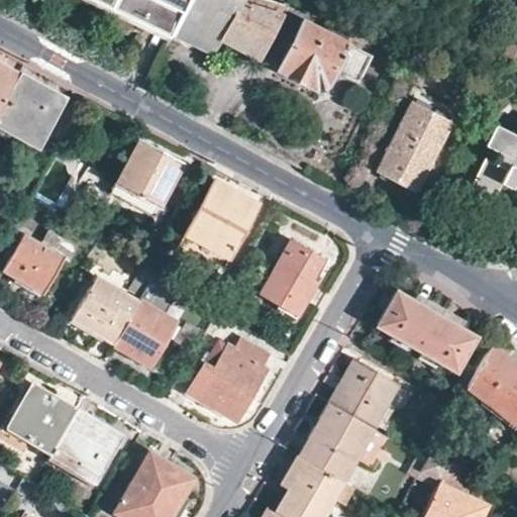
[(113,10),(91,0),(81,0),(111,14),(113,10)]
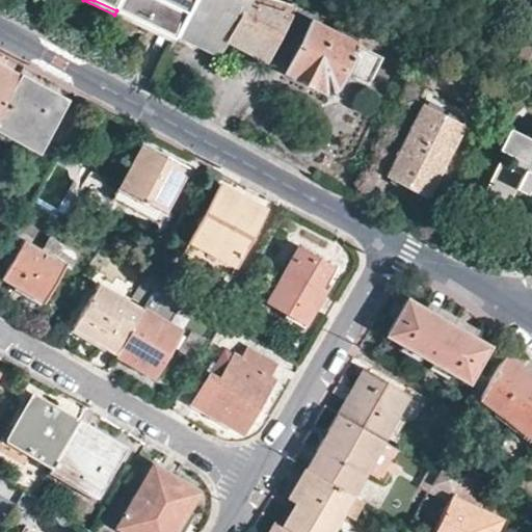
[(181,29),(195,0),(94,0),(116,10),(117,6),(178,34),(181,29)]
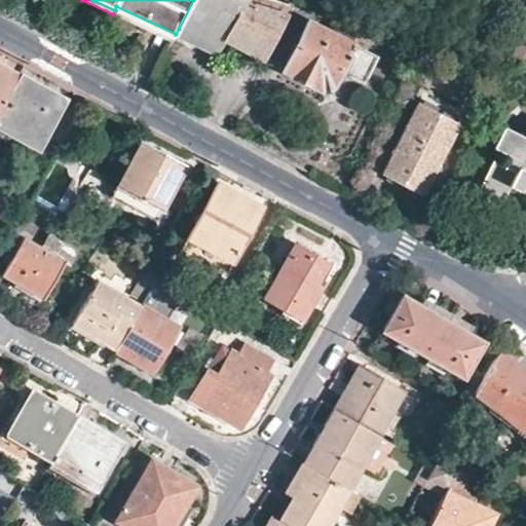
[(193,0),(179,29),(264,60),(292,4),(277,0),(193,0)]
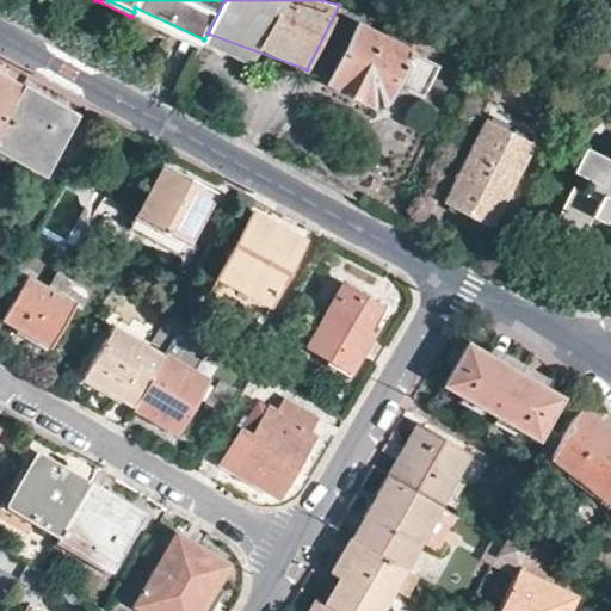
[(131,17),(201,48),(204,39),(135,7),(134,12),(131,17)]
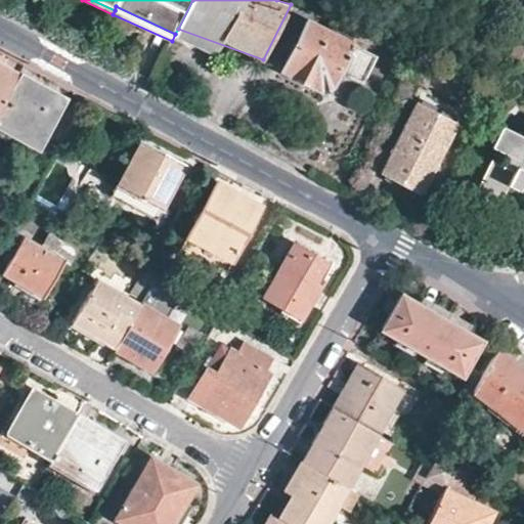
[(359,80),(372,55),(307,20),(279,69),(318,89),(330,86),(339,70),(359,80)]
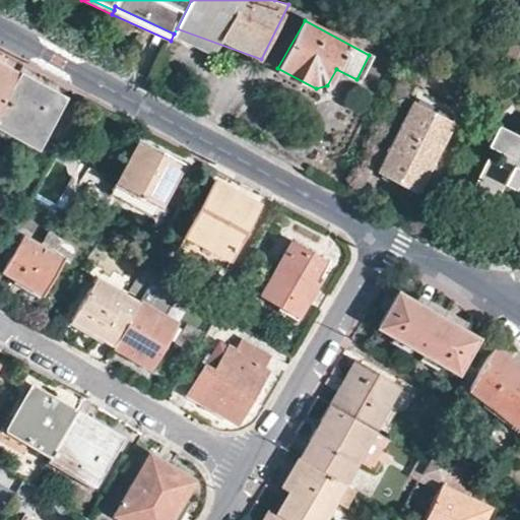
[(511,44),(506,57),(513,61),(518,47),(511,44)]
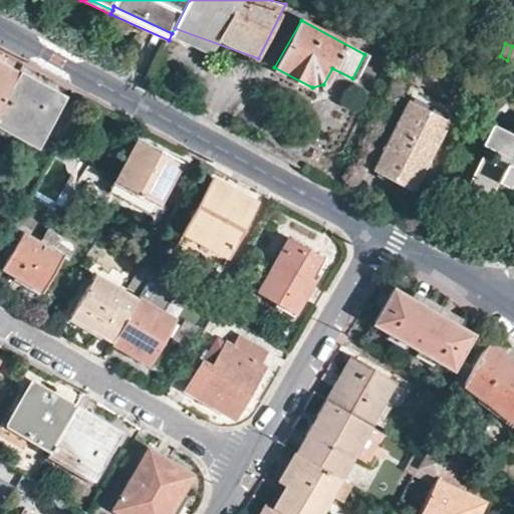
[(0,105),(17,74),(0,64),(0,105)]
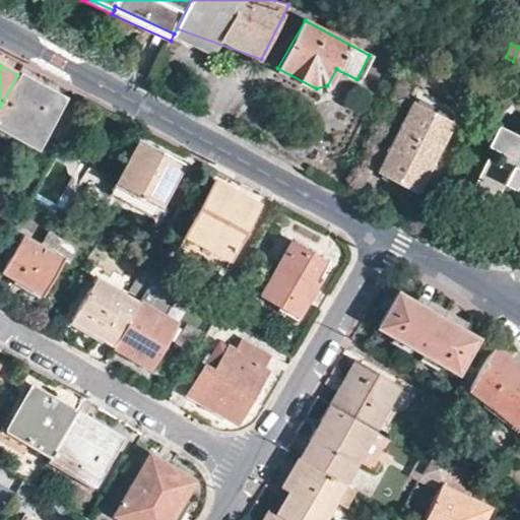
[(61,100),(17,75),(0,107),(0,124),(36,144),(61,100)]
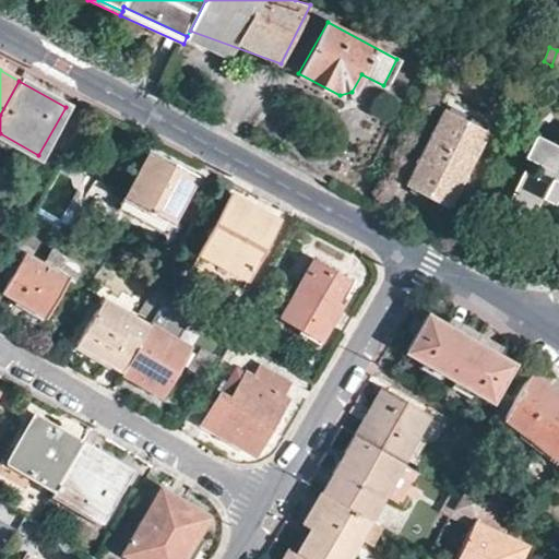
[(443,109),(407,180),(451,202),(467,171),(474,175),(486,152),(479,149),(487,132),(443,109)]
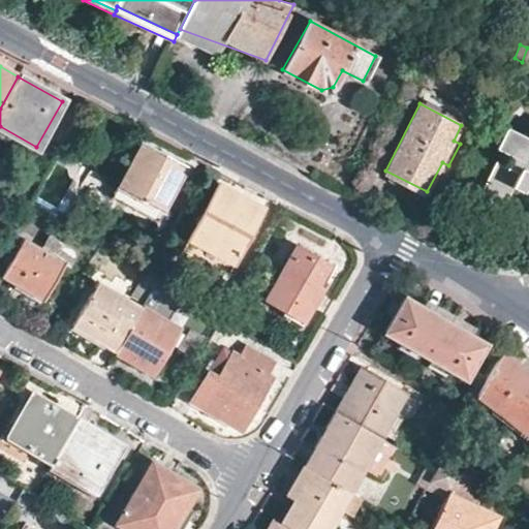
[(528,180),(528,136),(506,125),(496,146),(509,153),(505,162),(496,158),(481,189),(504,201),(514,186),(523,190),(528,180)]
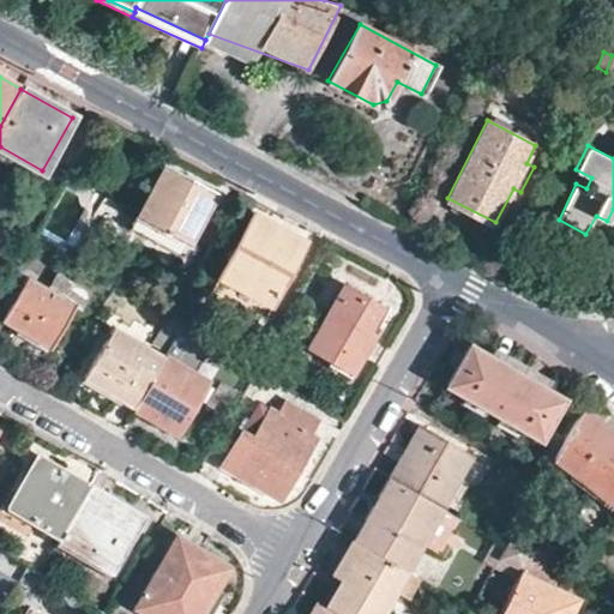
[(216,191),(164,162),(134,216),(186,242),(216,191)]
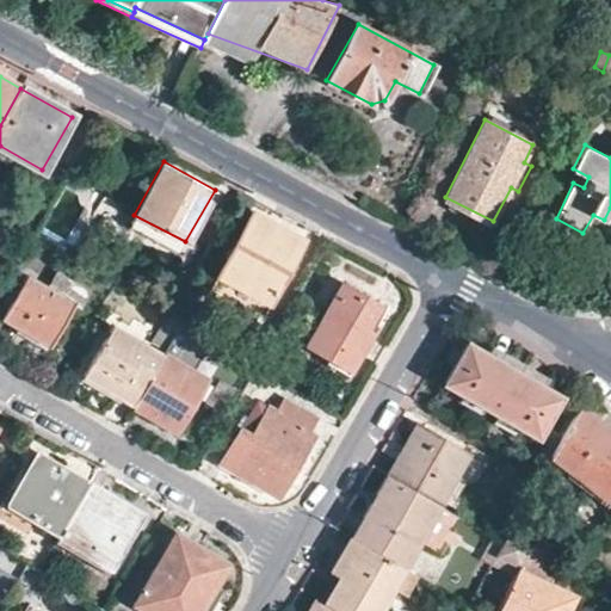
[(269,302),(303,238),(252,210),(207,294),(233,309),(245,289),(269,302)]
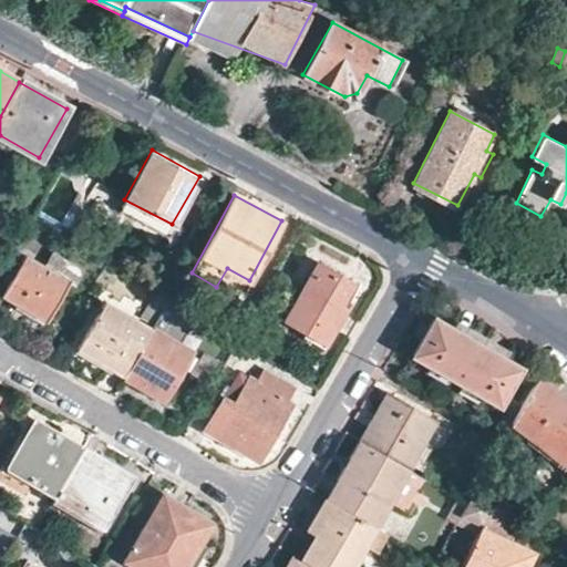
[(124,199),(117,210),(165,236),(172,224),(124,199)]
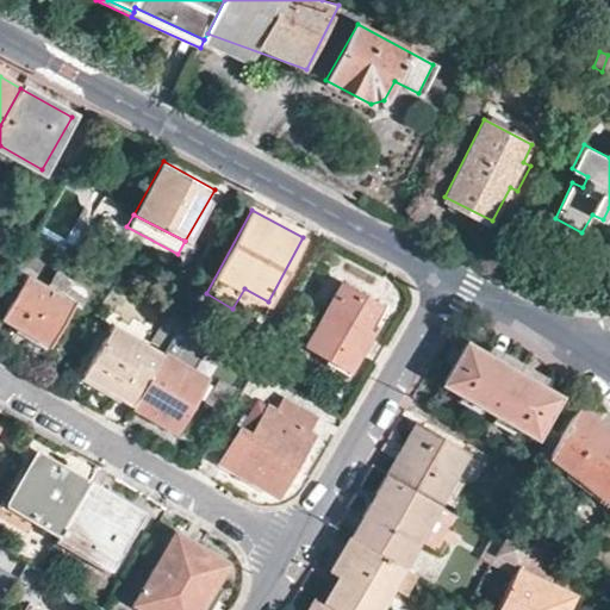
[(0,318),(49,346),(73,306),(78,310),(89,290),(55,269),(47,285),(25,273),(0,315),(0,318)]
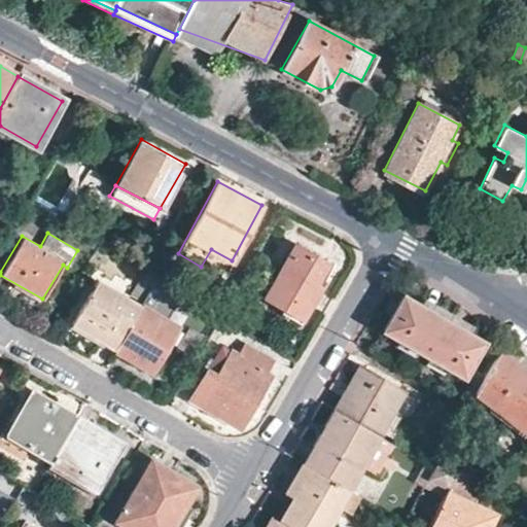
[(302,321),(334,265),(295,243),(262,299),(302,321)]
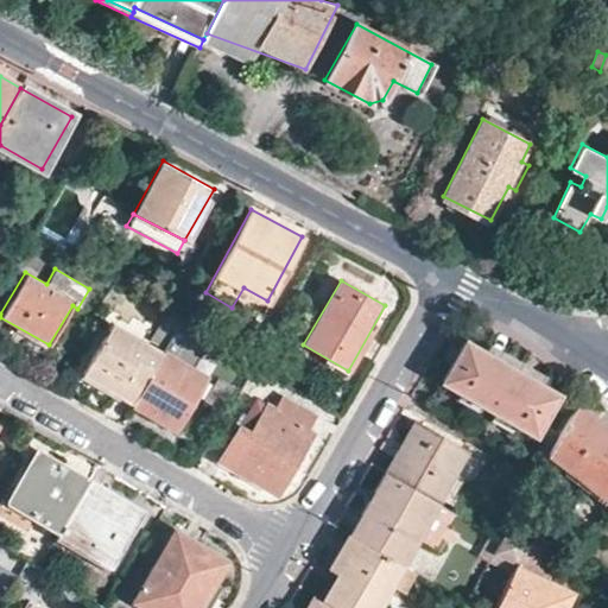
[(132,401),(160,353),(108,324),(81,371),(132,401)]
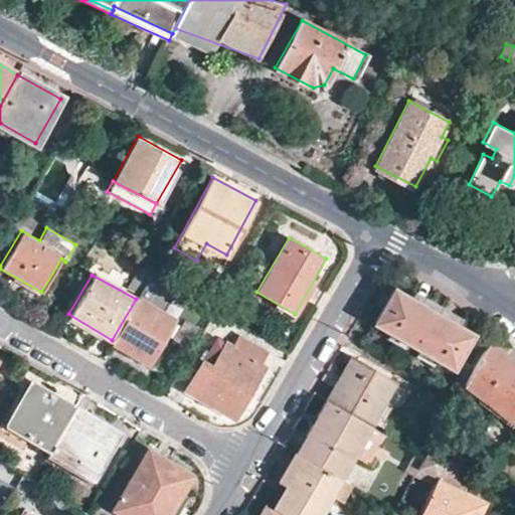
[(143,299),(172,310),(179,291),(150,280),(143,299)]
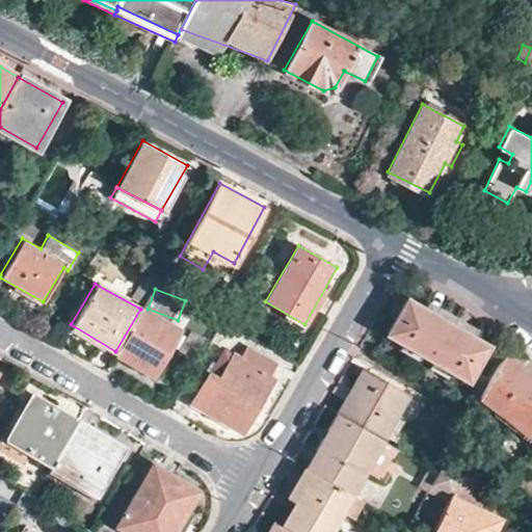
[(485,345),(408,298),(387,334),(466,380),(485,345)]
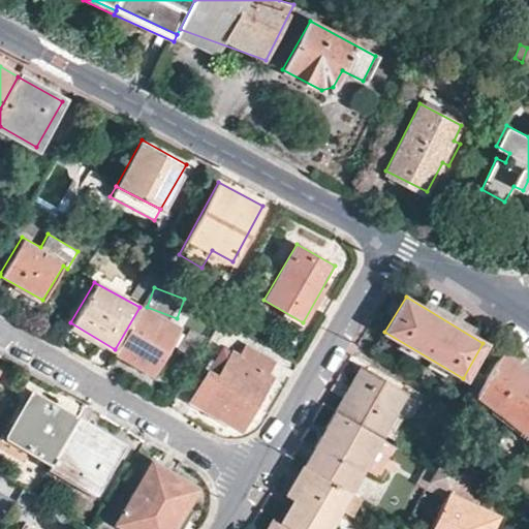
[(177,329),(139,307),(115,349),(153,372),(177,329)]
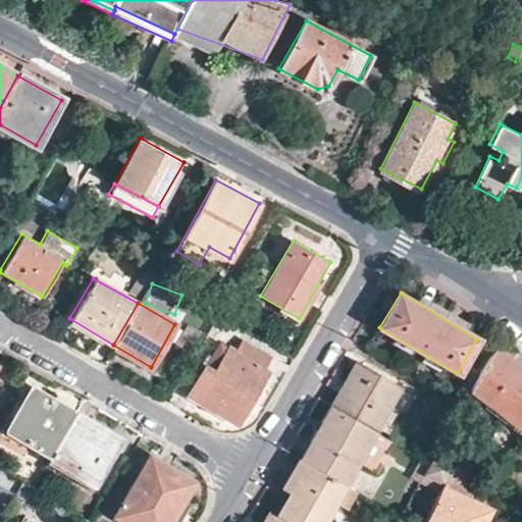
[(238,424),(270,370),(264,367),(270,356),(243,341),(237,350),(227,346),(213,370),(204,365),(187,396),(238,424)]
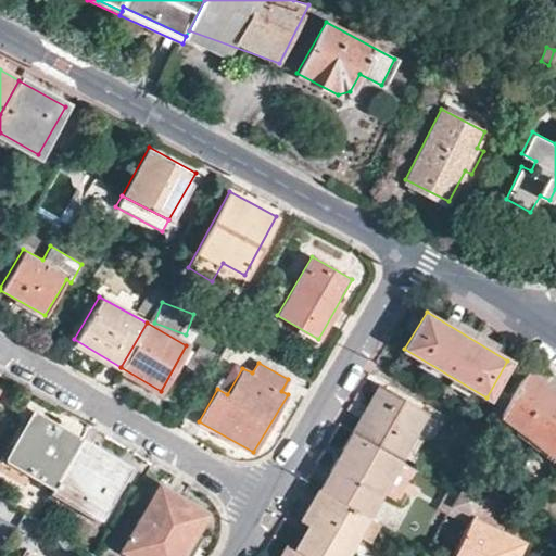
[(555,389),(526,367),(500,414),(555,456),(555,389)]
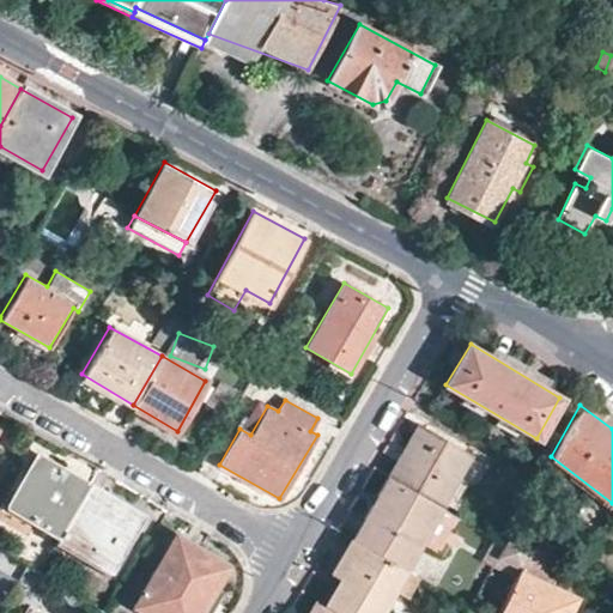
[(418,425),(389,477),(443,507),(445,503),(459,477),(471,455),(418,425)]
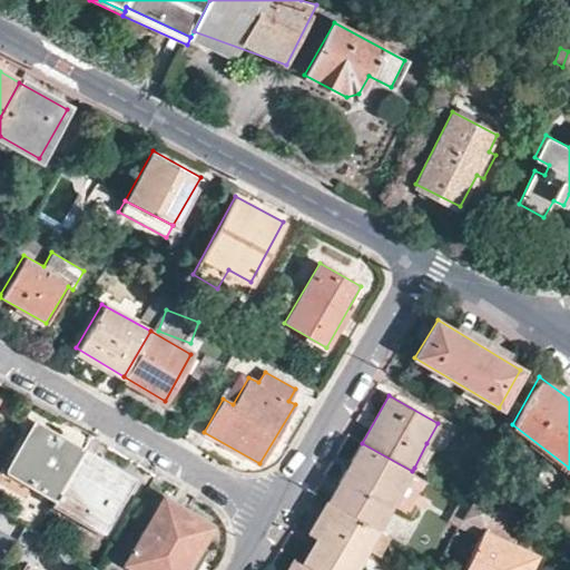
[(6,471),(53,499),(84,450),(35,422),(6,471)]
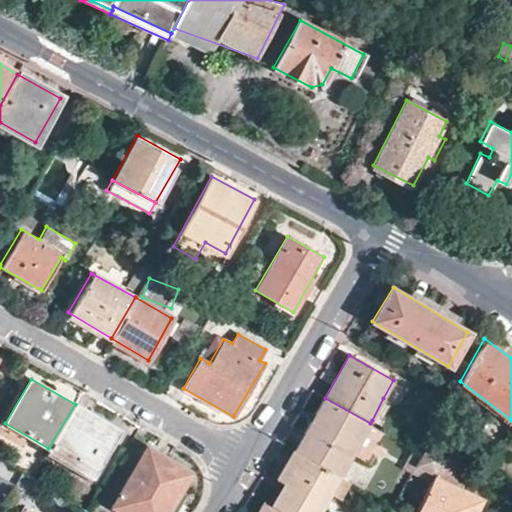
[(370,423),(325,398),(324,398),(315,415),(321,420),(317,427),(310,423),(304,433),(311,437),(301,455),(339,477),(370,424),(370,423)]
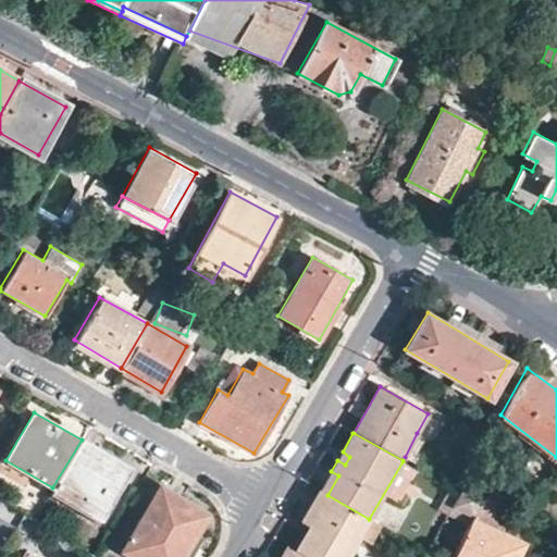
[(425,437),(417,433),(405,457),(412,461),(425,437)]
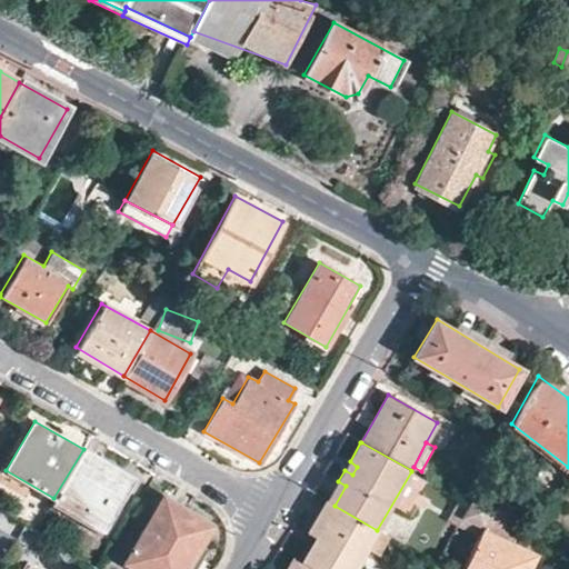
[(83,449),(53,498),(82,516),(86,511),(106,522),(131,477),(83,449)]
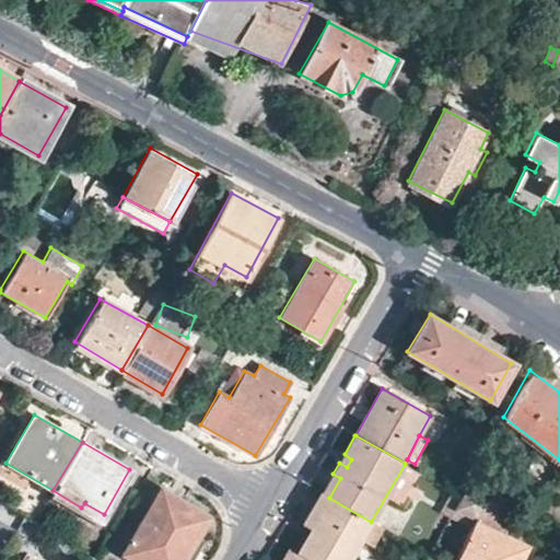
[(351,459),(345,454),(339,463),(347,467),(351,459)]
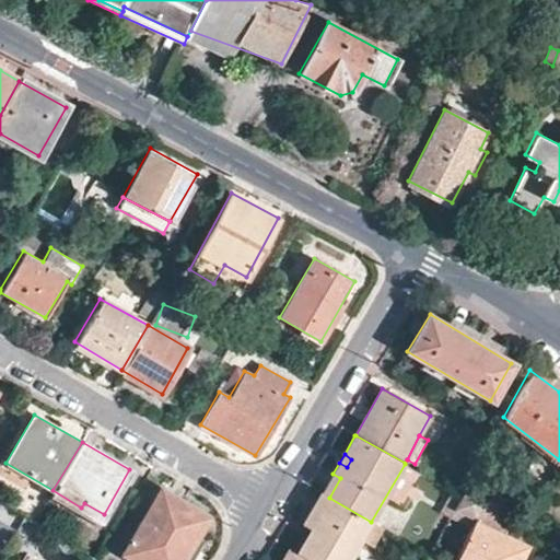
[(333,474),(323,494),(329,498),(340,478),(333,474)]
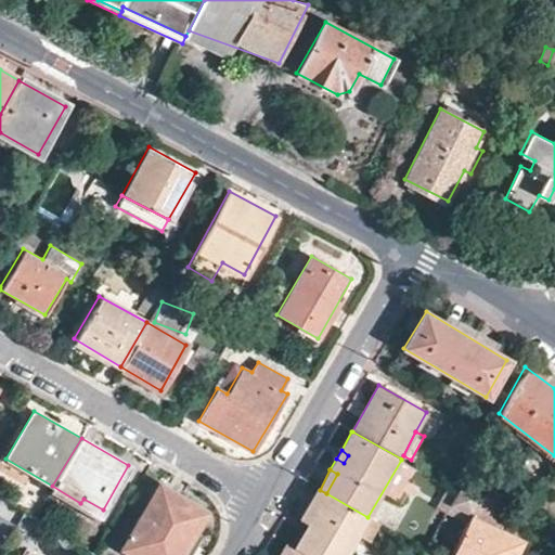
[(508,506),(460,483),(456,490),(444,512),(466,521),(450,554),(514,554),(523,539),(518,538),(501,529),(498,528),(508,506)]
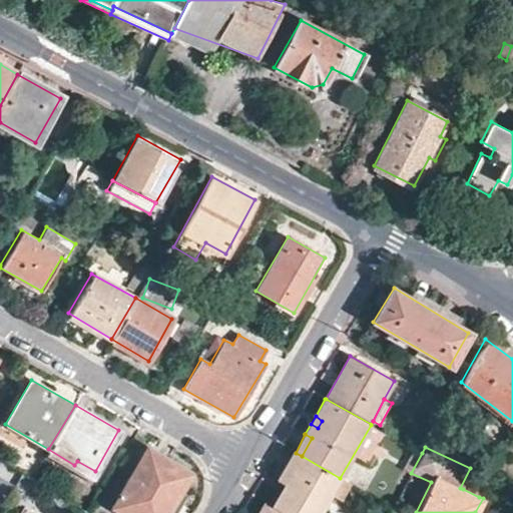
[(161,505),(179,472),(183,474),(185,468),(148,448),(113,506),(125,512),(164,512),(167,508),(161,505)]
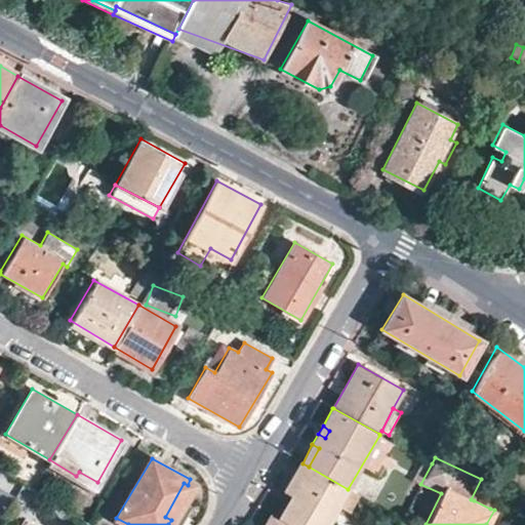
[(309,467),(303,463),(285,493),(292,499),(281,519),(291,524),(327,524),(348,489),(309,467)]
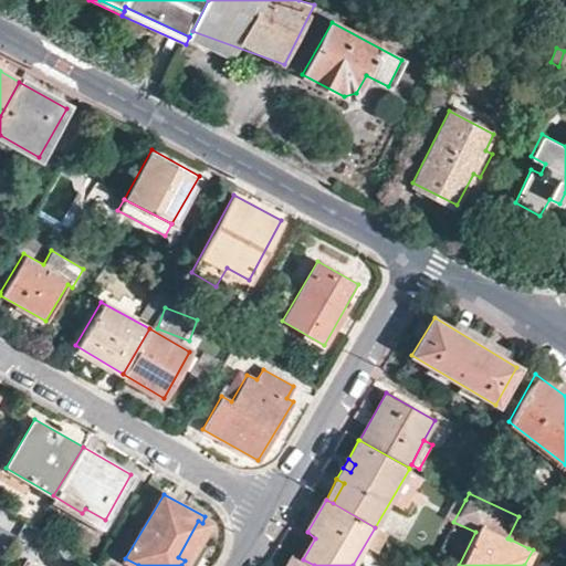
[(528,548),(540,525),(531,522),(521,517),(511,540),(528,548)]
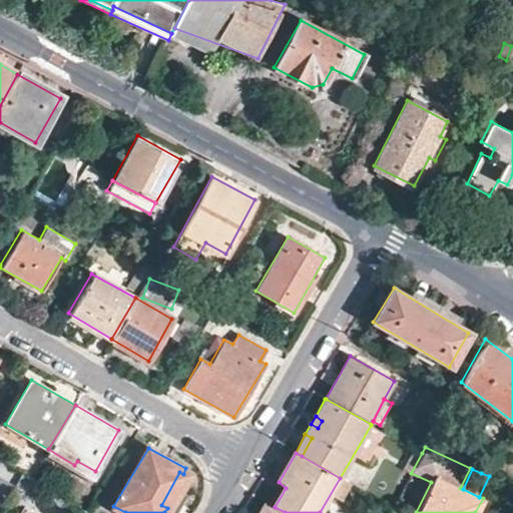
[(285,512),(275,507),(267,503),(261,512),(285,512)]
